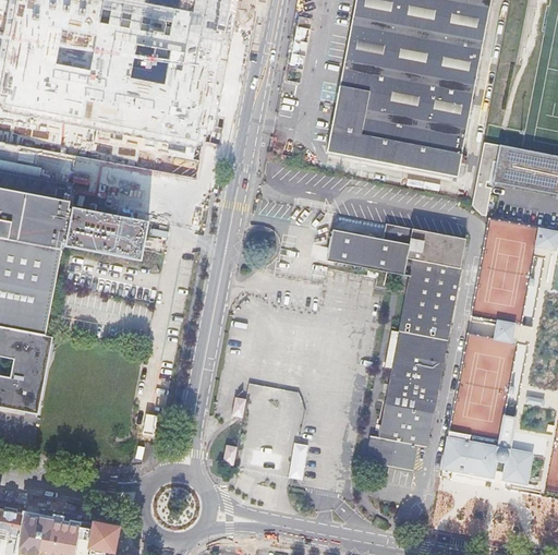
[(0,0),(0,81),(225,124),(247,0),(0,0)]
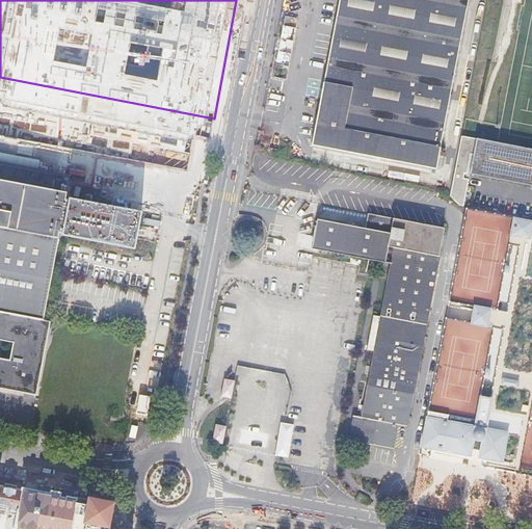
[(337,0),(311,142),(435,167),(466,0),(337,0)]
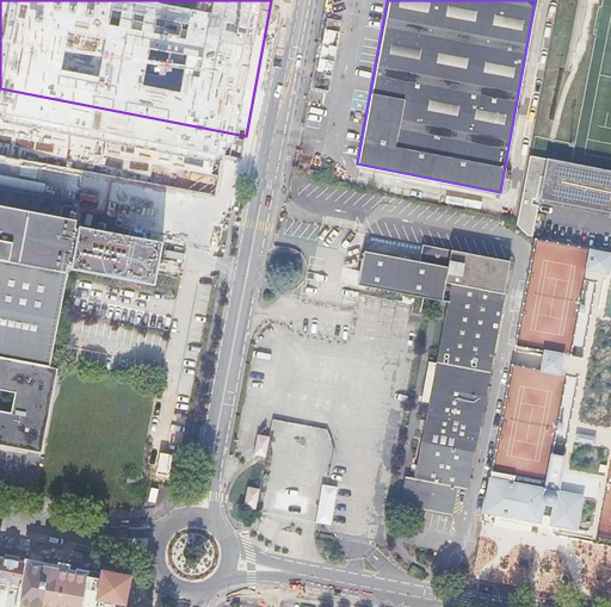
[(321,59),(320,68),(332,69),(333,60),(321,59)]
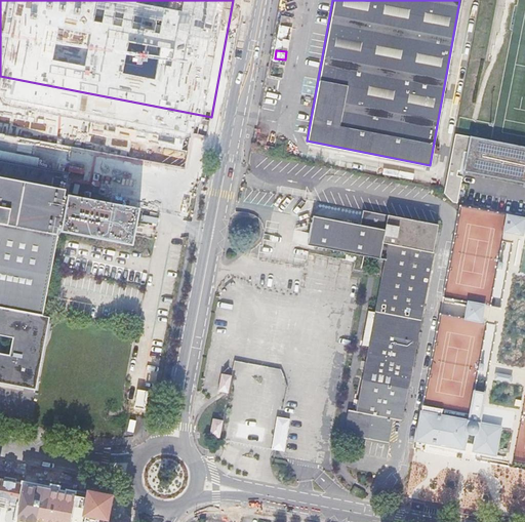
[(524,144),(456,131),(453,148),(467,150),(462,169),(523,181),(524,182),(524,184),(524,144)]
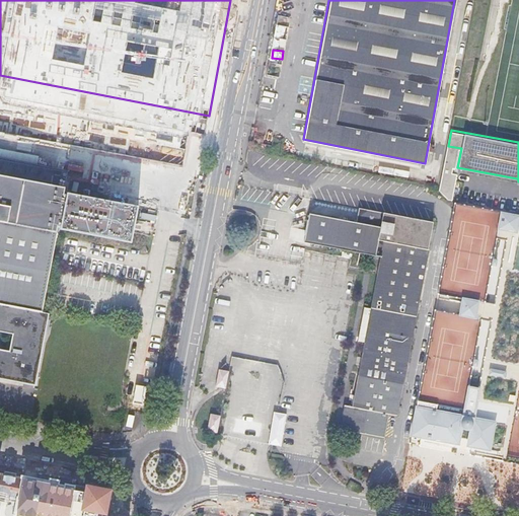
[(197,177),(201,157),(191,156),(188,176),(197,177)]
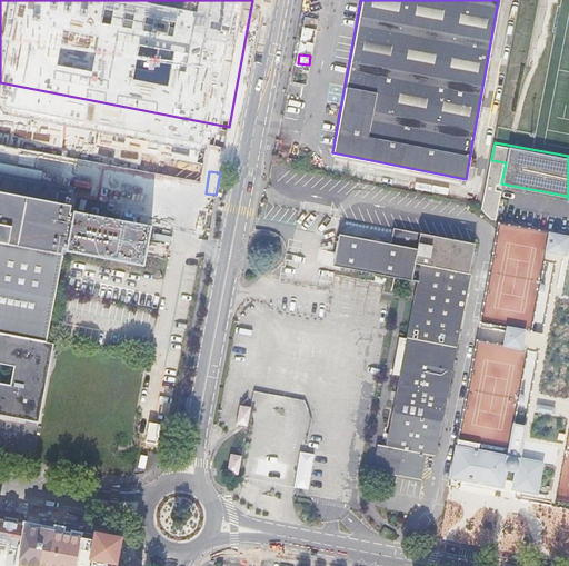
[(0,177),(0,190),(70,205),(73,191),(0,177)]
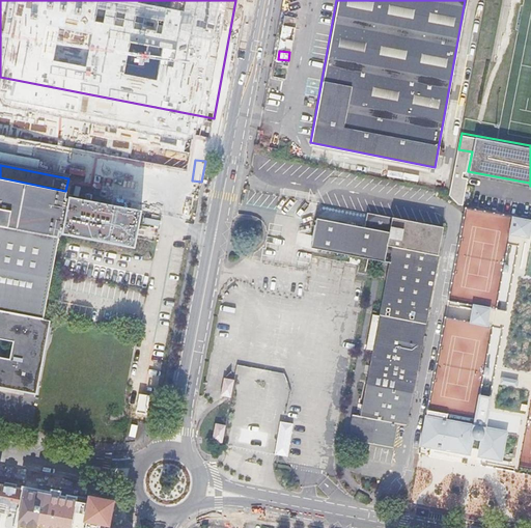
[(65,191),(0,177),(0,308),(46,317),(61,234),(133,248),(140,211),(68,196),(68,198),(64,198),(65,191)]
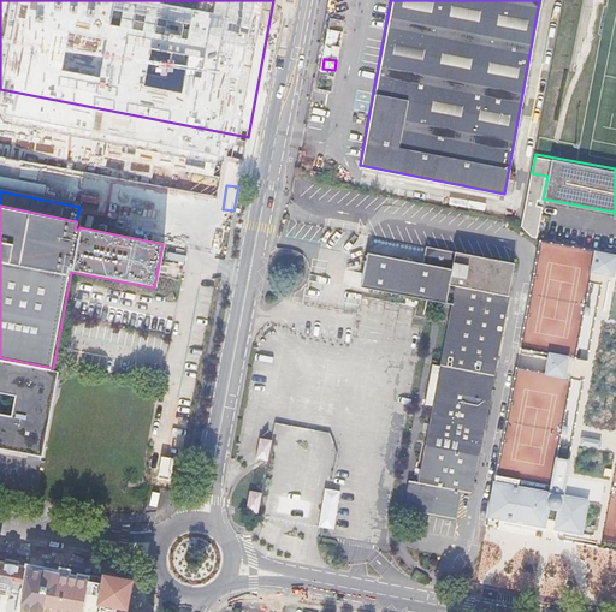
[(451,301),(440,361),(492,370),(514,261),(454,249),(426,244),(422,261),(374,251),(371,268),(448,283),(444,299),(451,301)]
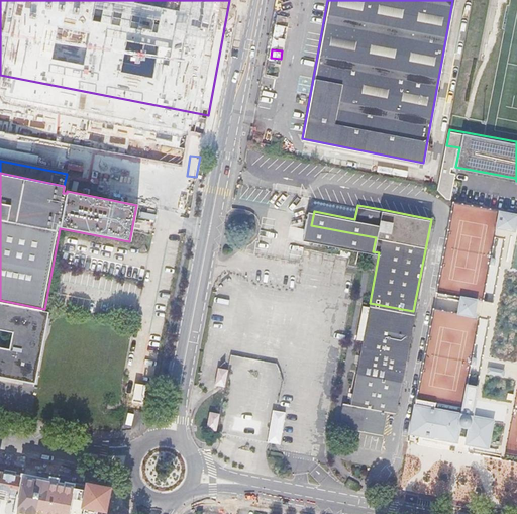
[(314,211),(309,210),(303,238),(373,251),(376,237),(311,225),(314,211)]
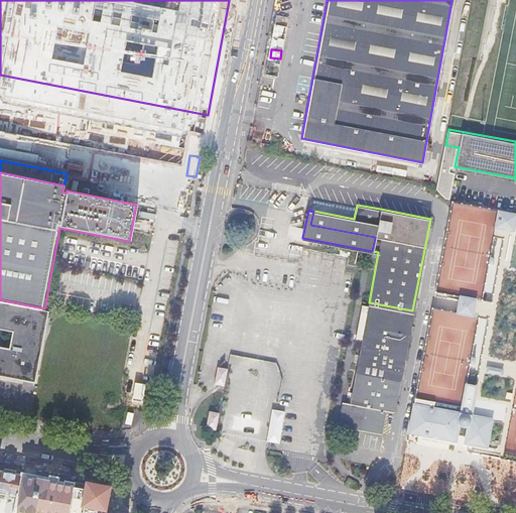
[(0,375),(34,381),(47,309),(0,300),(0,375)]
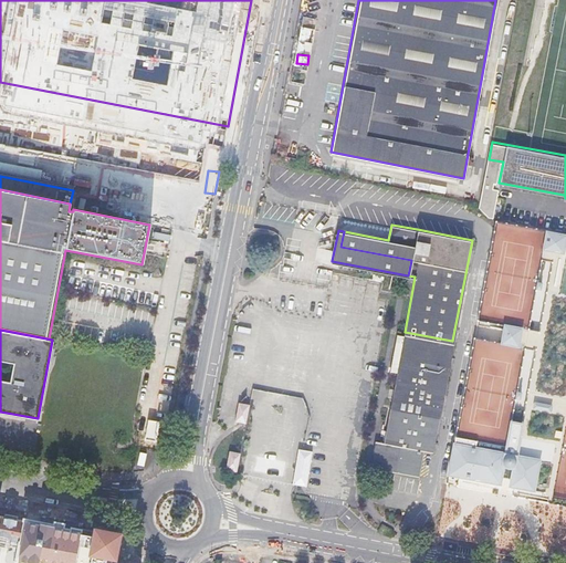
[(383,440),(377,440),(373,461),(388,464),(387,469),(417,475),(421,449),(431,450),(452,341),(405,332),(383,440)]
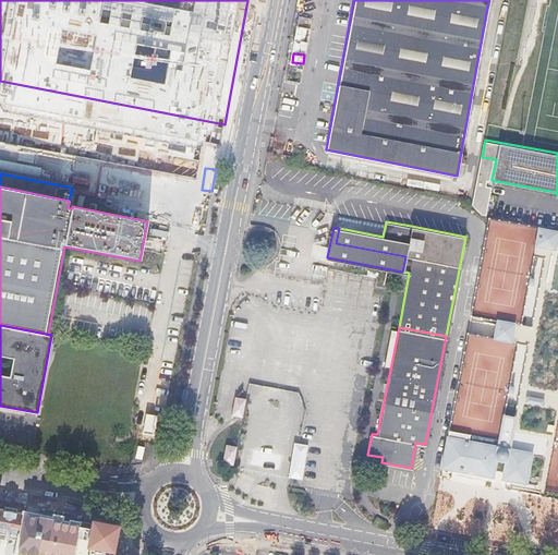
[(463,437),(449,434),(444,466),(495,475),(498,458),(501,459),(505,459),(501,477),(529,482),(534,449),(512,445),(518,413),(504,410),(498,437),(497,443),(463,437)]
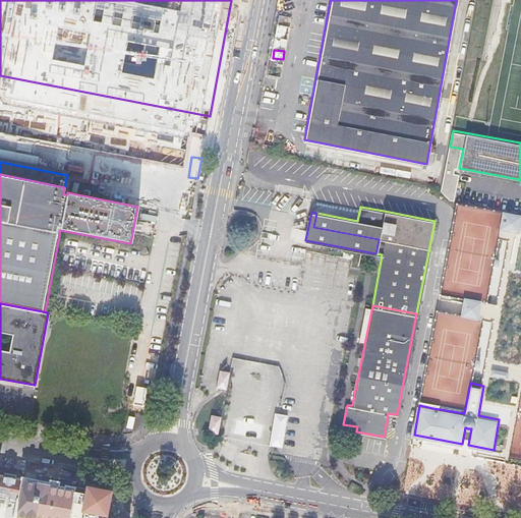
[(223,445),(224,438),(220,437),(222,422),(212,420),(208,442),(223,445)]
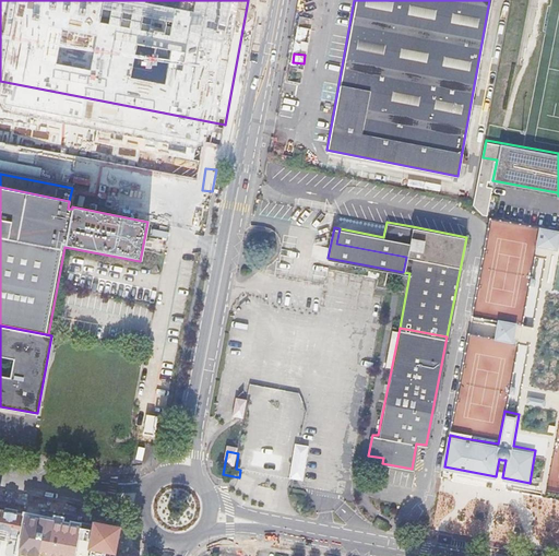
[(0,535),(10,537),(19,539),(24,513),(1,509),(0,509),(0,535)]
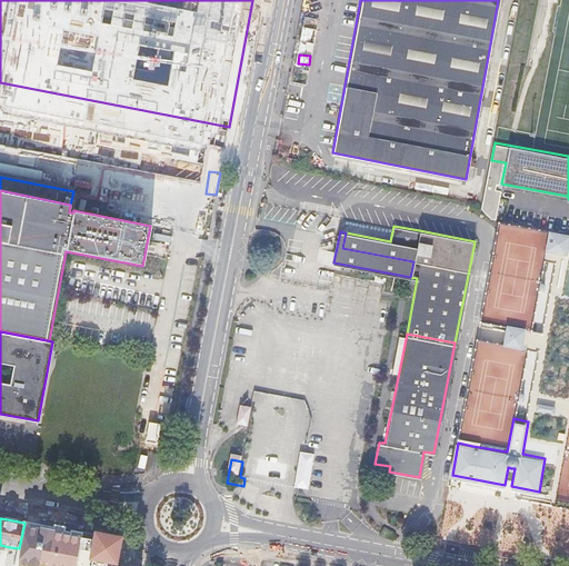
[(106,535),(25,520),(16,563),(16,565),(121,565),(117,565),(122,538),(106,535)]
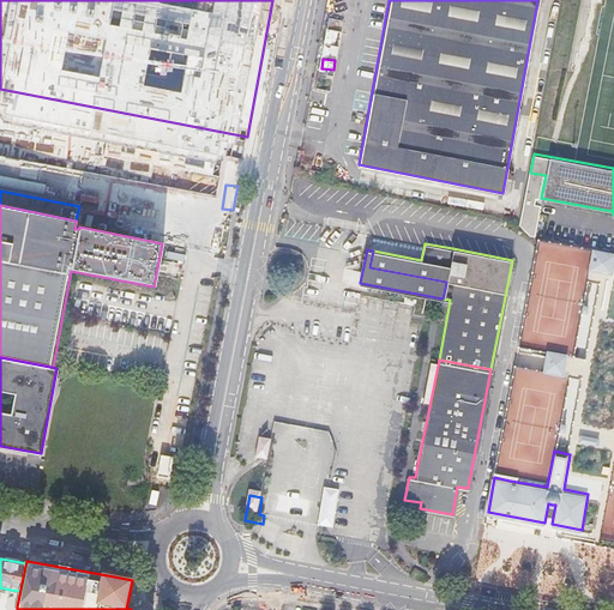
[(254,605),(277,609),(280,609),(283,598),(257,593),(254,605)]
